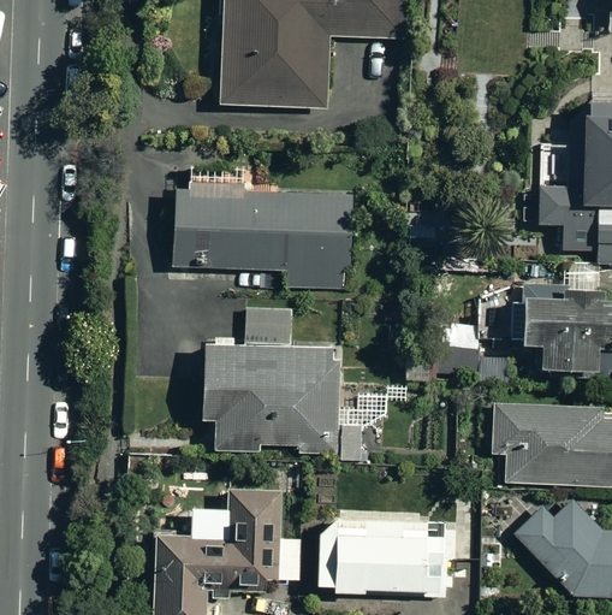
[(223,0),(220,106),(327,108),(330,37),(406,40),(406,0),(223,0)]
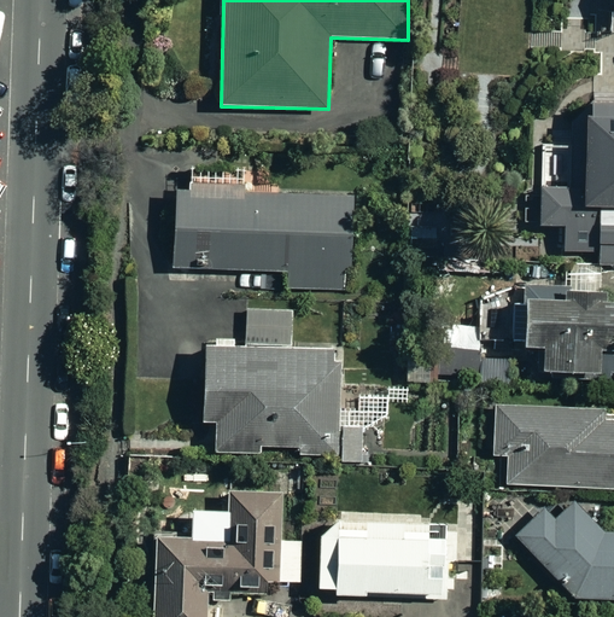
[(613,104),(582,105),(583,188),(539,188),(539,226),(565,226),(566,252),(600,251),(600,266),(613,266),(613,104)]
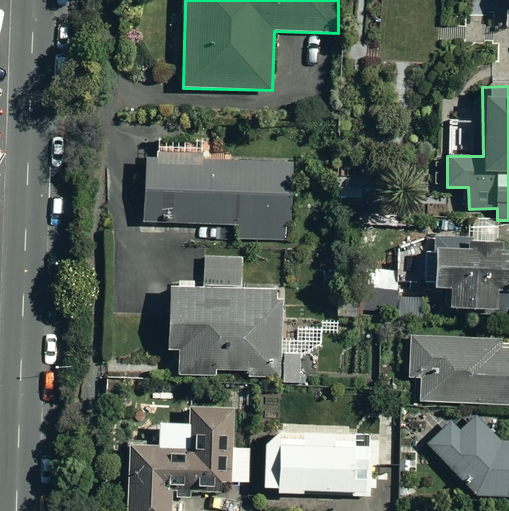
[(289,161),(144,163),(145,224),(239,223),(239,239),(291,239),(289,161)]
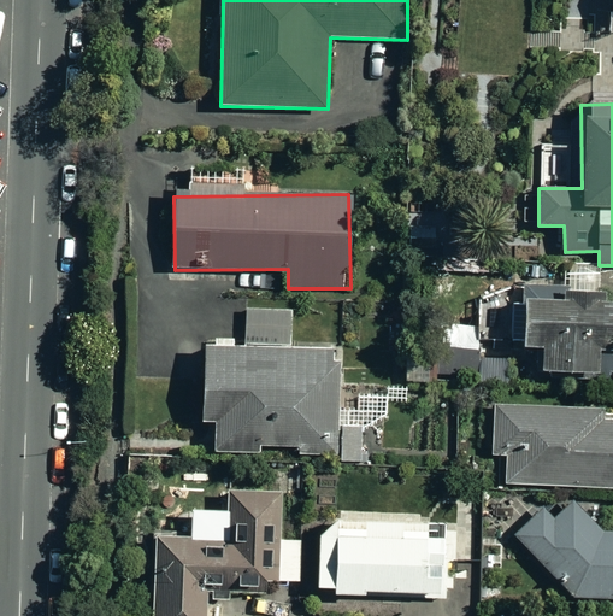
[(612,294),(593,295),(593,289),(519,289),(520,351),(542,351),(543,374),(612,373),(612,294)]
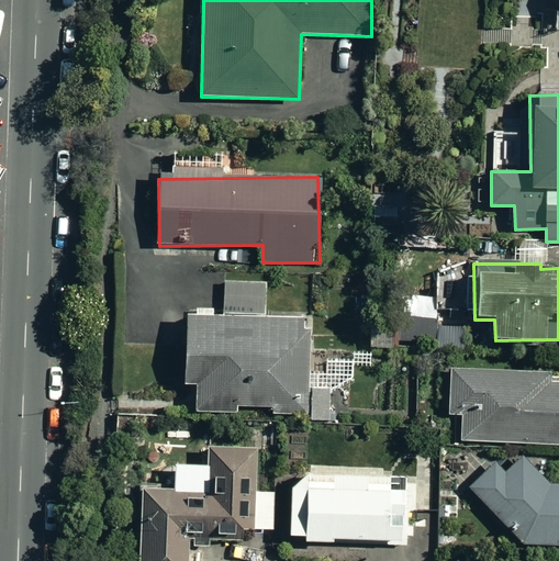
[(268,280),(227,279),(226,316),(186,315),(183,384),(197,384),(196,410),(355,413),(356,360),(308,359),(309,318),(268,317),(268,280)]
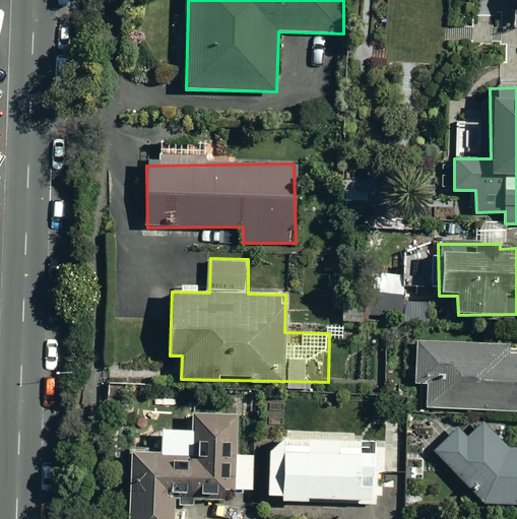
[(510,344),(417,339),(415,384),(429,384),(428,407),(516,411),(516,352),(509,352),(510,344)]
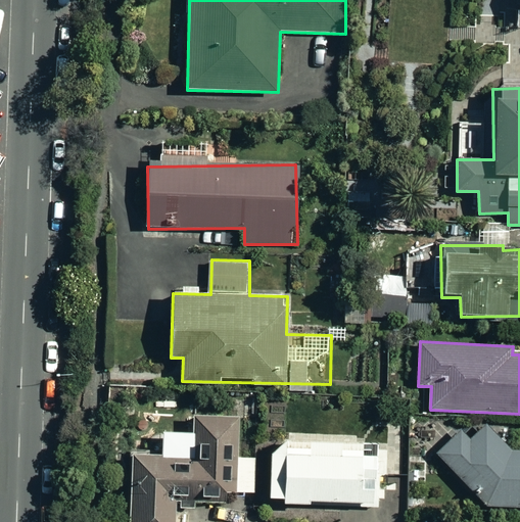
[(175,521),(176,504),(228,505),(228,497),(256,497),(256,458),(237,458),(238,415),(192,415),(192,458),(131,457),(130,521),(175,521)]
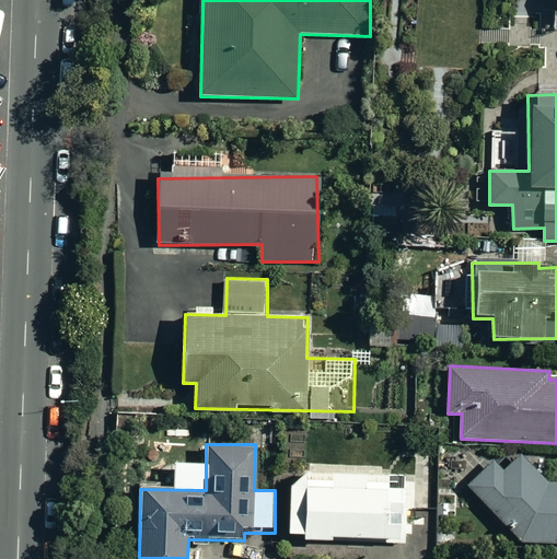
[(538,468),(522,451),(501,470),(491,459),(466,482),(521,542),(556,542),(556,481),(538,479),(538,468)]
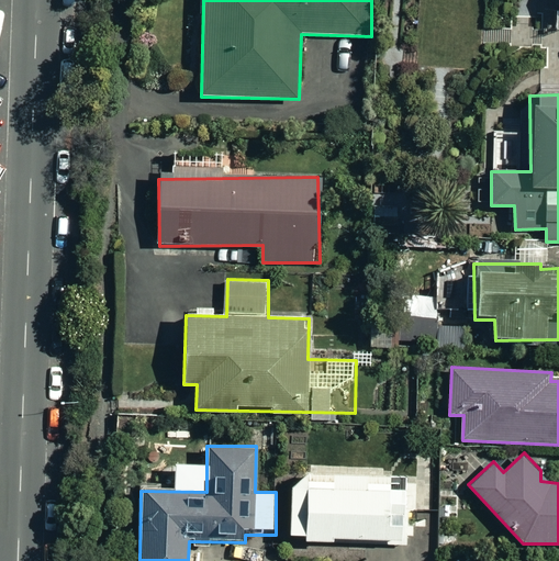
[(333,539),(394,540),(394,546),(409,546),(410,514),(401,513),(402,491),(389,490),(389,477),(304,474),(290,486),(289,543),(333,545),(333,539)]
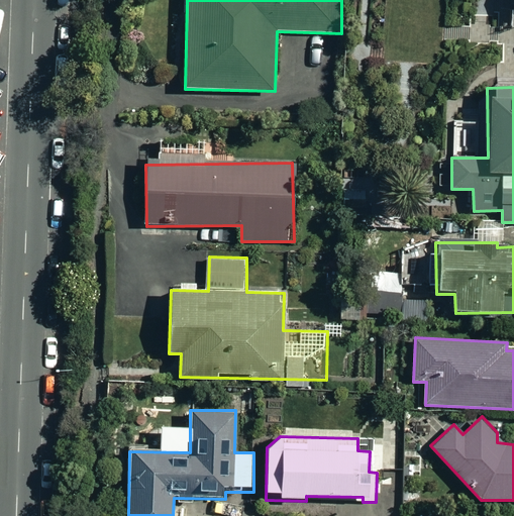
All buildings are outlined.
